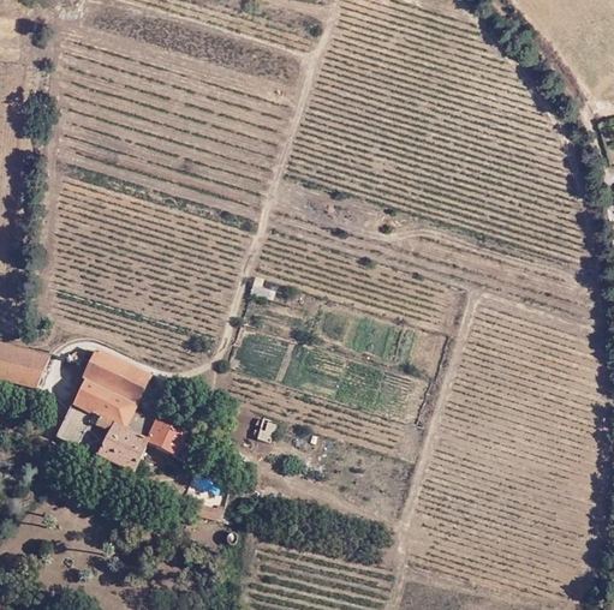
[(0,377),(28,386),(39,388),(48,354),(0,340),(0,377)]
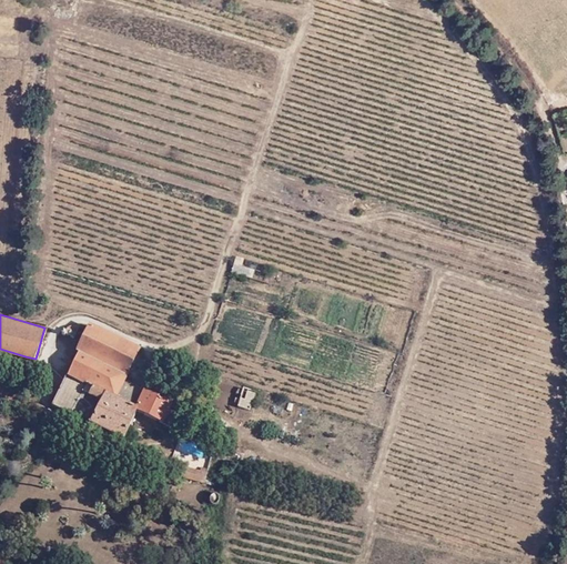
[(78,350),(67,374),(91,386),(92,384),(114,395),(123,379),(131,361),(138,346),(88,322),(76,349),(78,350)]
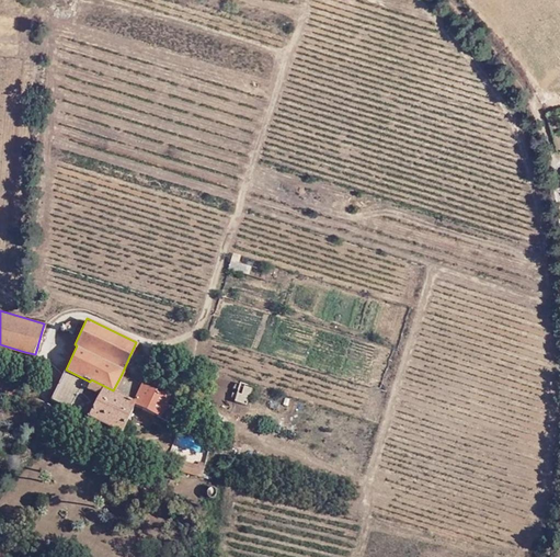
[(122,374),(137,381),(145,364),(129,356),(122,374)]
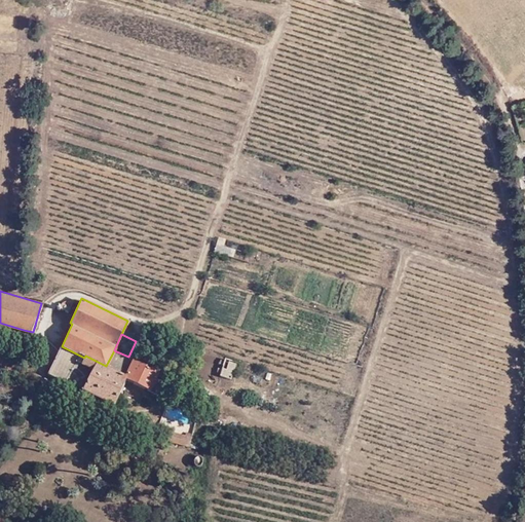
[(60,345),(55,356),(48,371),(113,402),(125,377),(126,375),(106,366),(85,356),(84,358),(62,346),(60,345)]
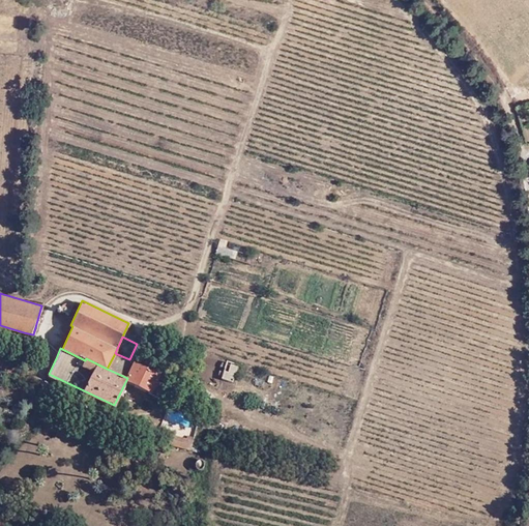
[(127,378),(135,362),(129,359),(115,353),(107,369),(127,378)]
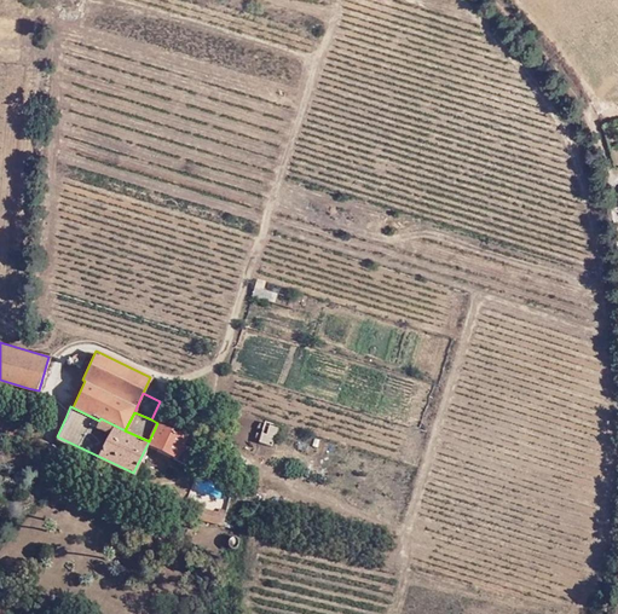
[(265,440),(270,441),(276,423),(264,420),(263,427),(269,429),(265,440)]
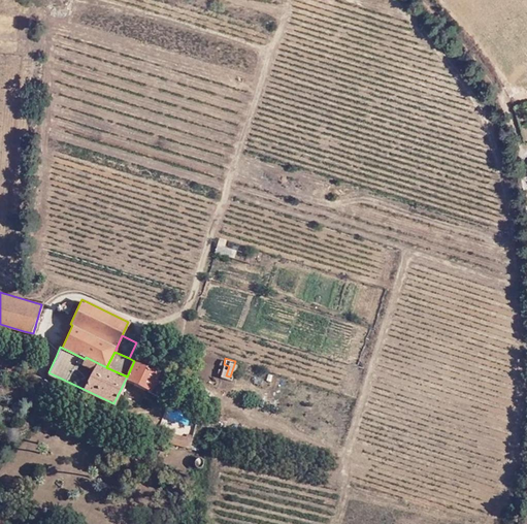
[(126,379),(128,380),(150,390),(158,372),(134,361),(127,377),(126,379)]
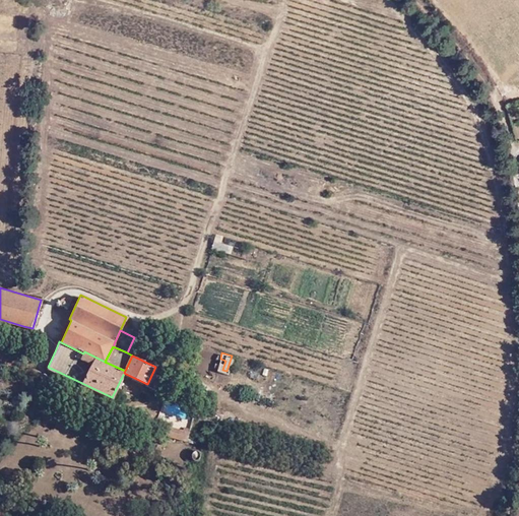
[(220,369),(222,370),(225,361),(220,359),(217,368),(220,369)]
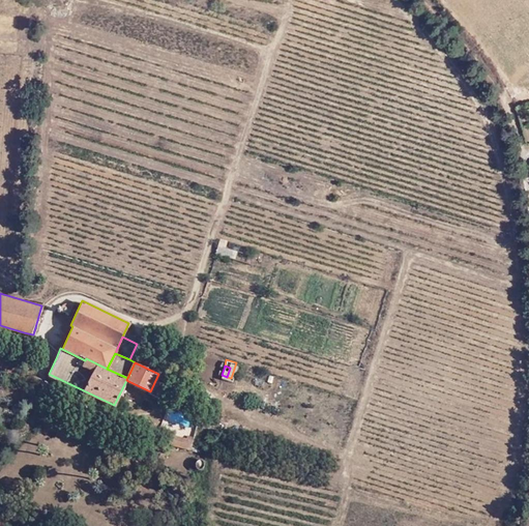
[(173,376),(160,370),(158,374),(187,388),(188,384),(178,378),(179,376),(173,374),(173,376)]
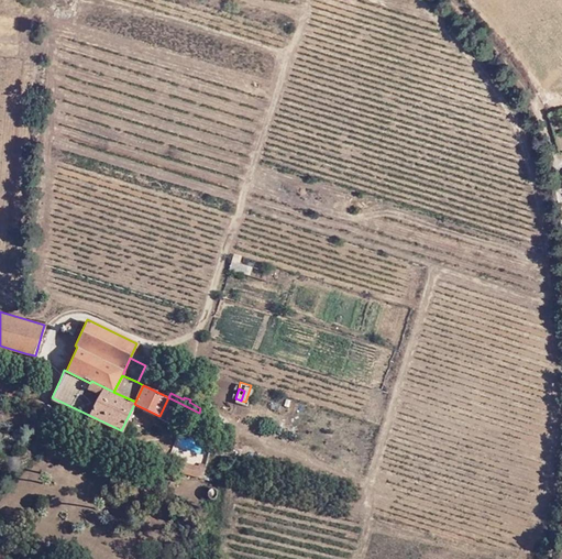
[(201,475),(204,466),(197,463),(183,460),(180,471),(201,475)]
